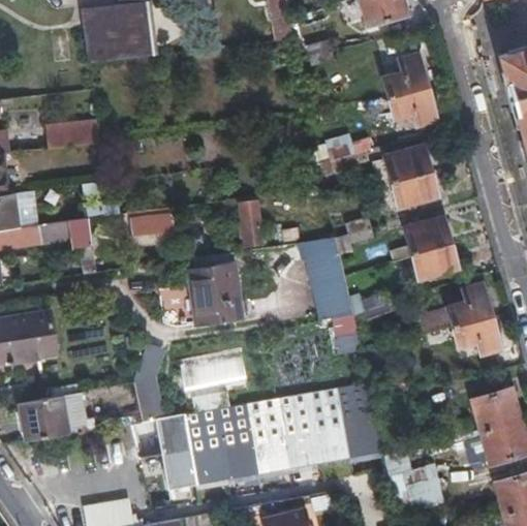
[(269,0),(275,40),(293,37),(287,0),(269,0)]
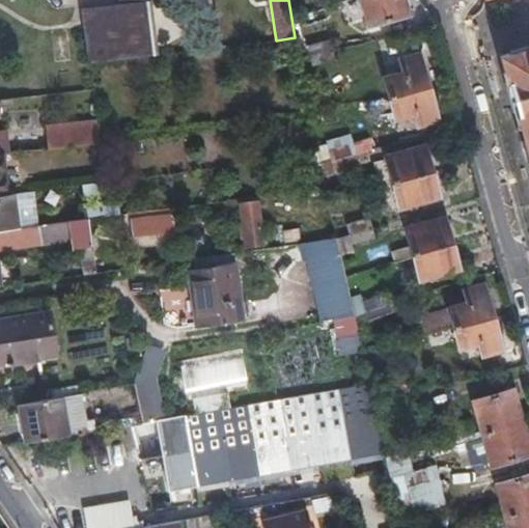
[(410,17),(405,0),(362,0),(370,27),(410,17)]
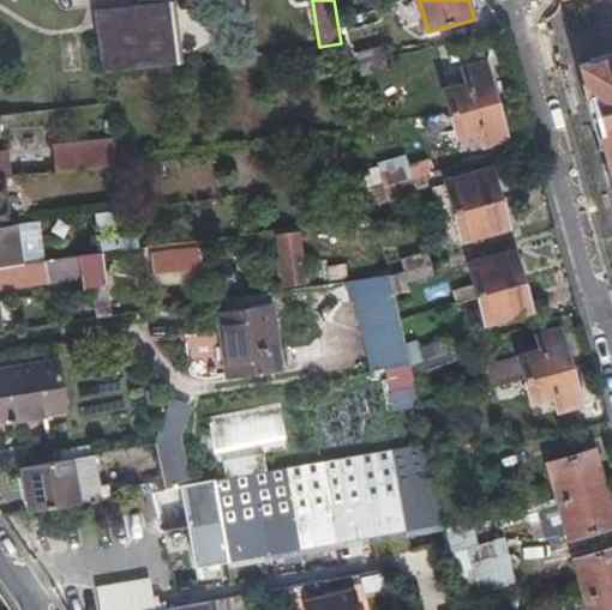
[(181,66),(173,4),(143,8),(97,14),(106,77),(181,66)]
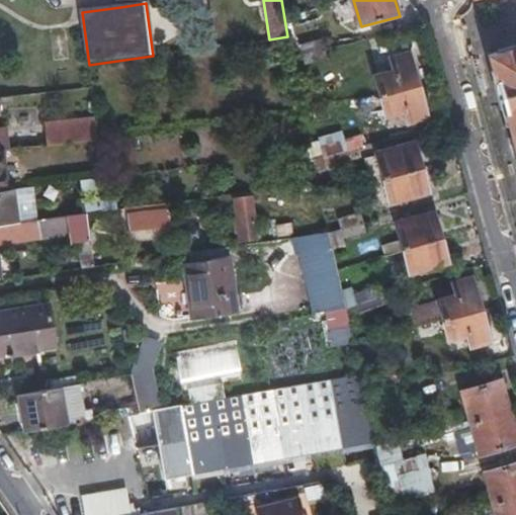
[(515,51),(490,57),(515,149),(515,51)]
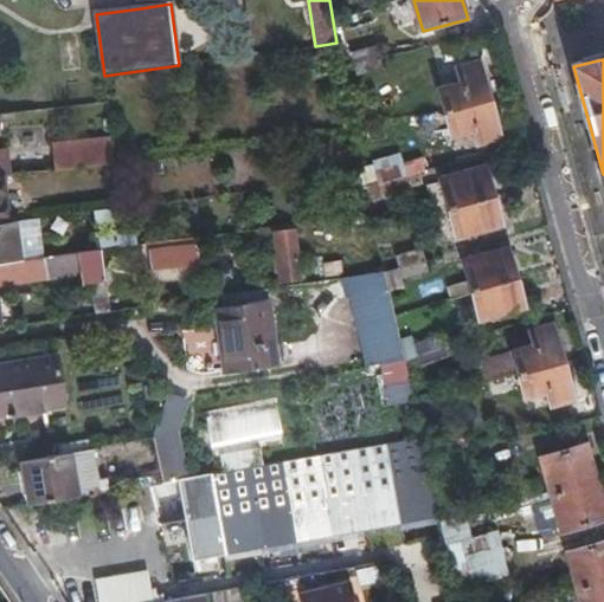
[(354,69),(357,75),(377,69),(376,64),(354,69)]
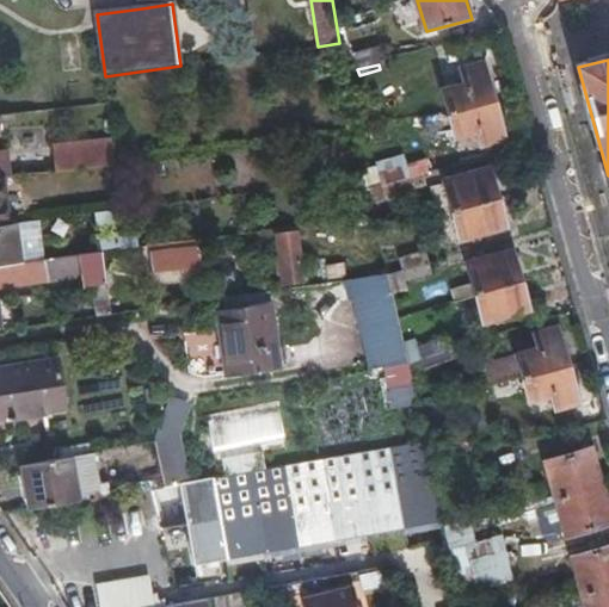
[(446,97),(450,116),(496,104),(485,67),(462,74),(467,91),(446,97)]
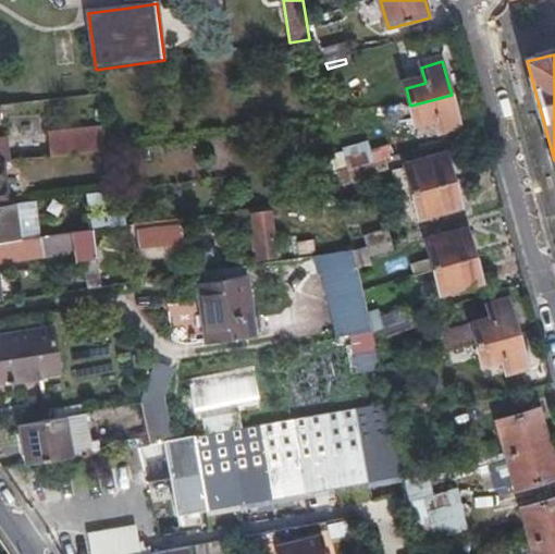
[(346,63),(328,69),(330,75),(348,71),(346,63)]
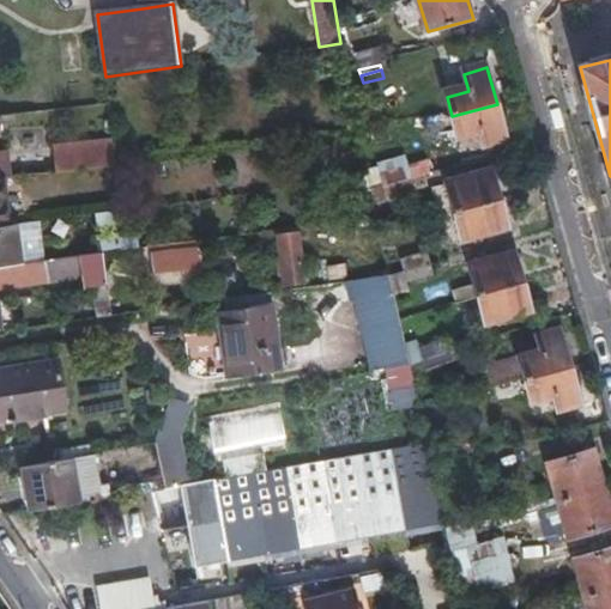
[(497,104),(452,116),(458,138),(481,132),(484,147),(507,141),(497,104)]
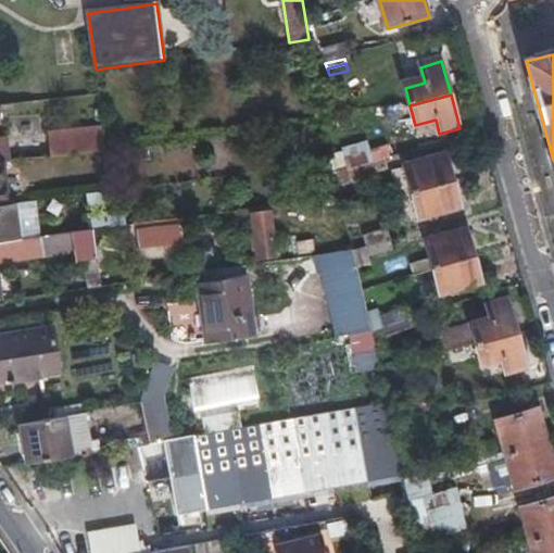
[(0,163),(2,164),(106,151),(103,128),(50,134),(48,115),(9,121),(11,140),(0,140),(0,163)]
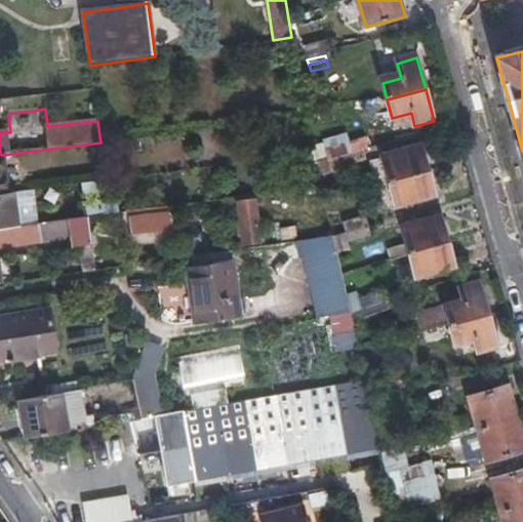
[(330,161),(349,156),(347,147),(328,152),(330,161)]
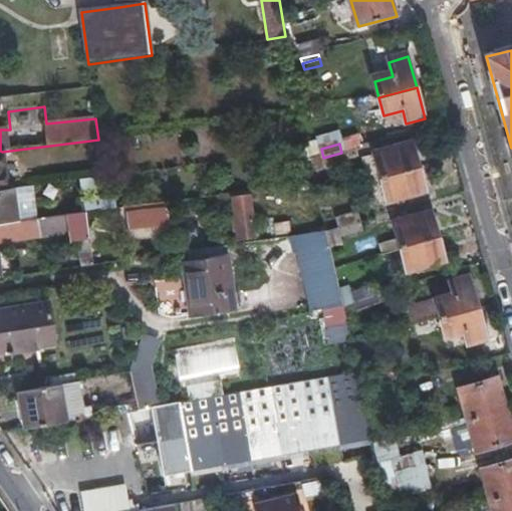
[(379,179),(420,168),(413,146),(373,157),(379,179)]
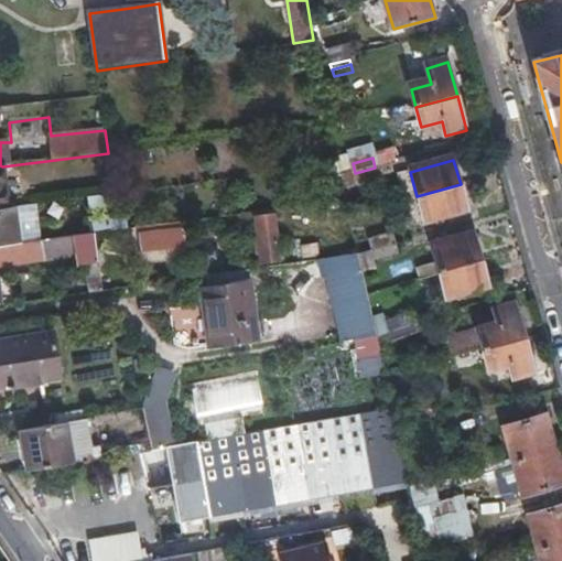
[(378,177),(375,168),(355,173),(358,183),(378,177)]
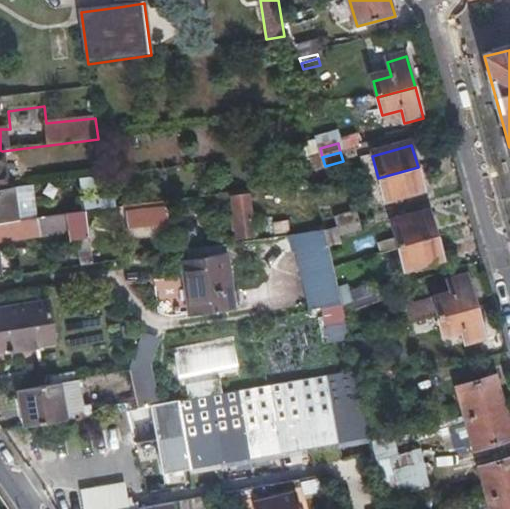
[(424,192),(418,167),(378,178),(385,203),(424,192)]
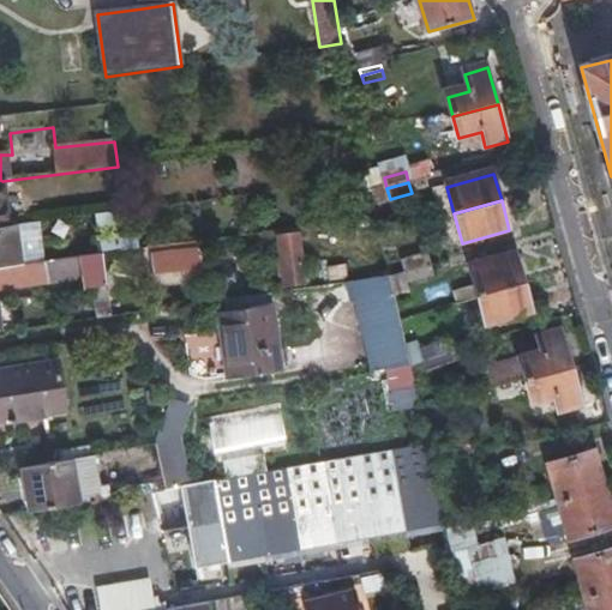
[(46,260),(40,218),(19,221),(25,263),(46,260)]
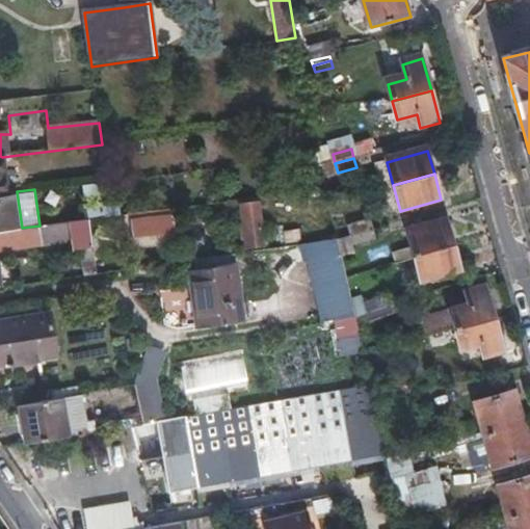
[(17,191),(6,192),(0,193),(0,230),(22,228),(17,191)]
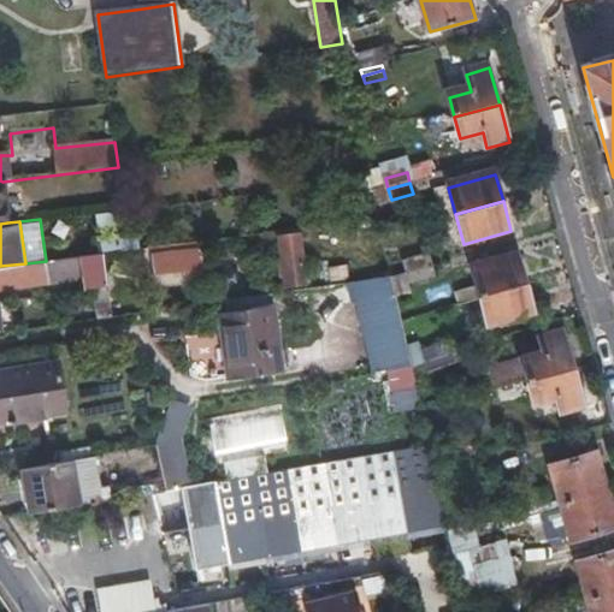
[(284,251),(278,253),(273,253),(277,272),(287,271),(288,286),(306,283),(300,235),(282,237),(284,251)]
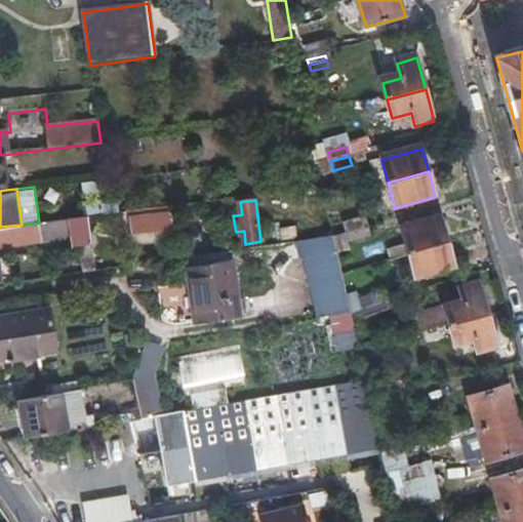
[(39,223),(22,225),(0,227),(0,245),(41,240),(43,252),(66,249),(62,218),(39,223)]
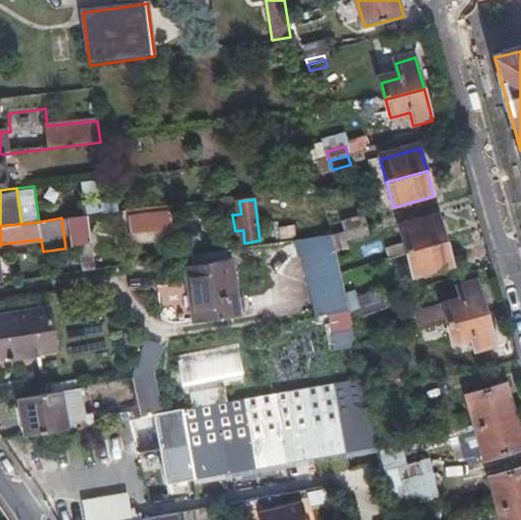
[(90,245),(86,218),(66,220),(69,247),(90,245)]
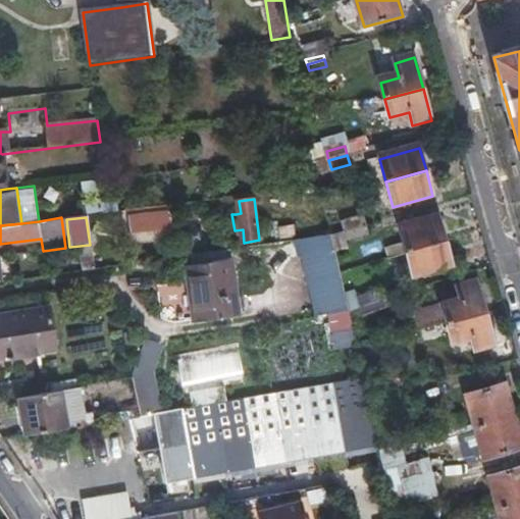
[(405,253),(445,242),(438,218),(399,228),(405,253)]
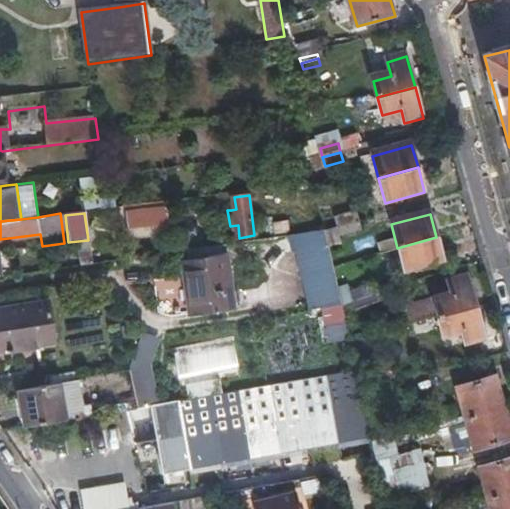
[(336,220),(338,228),(357,223),(355,215),(336,220)]
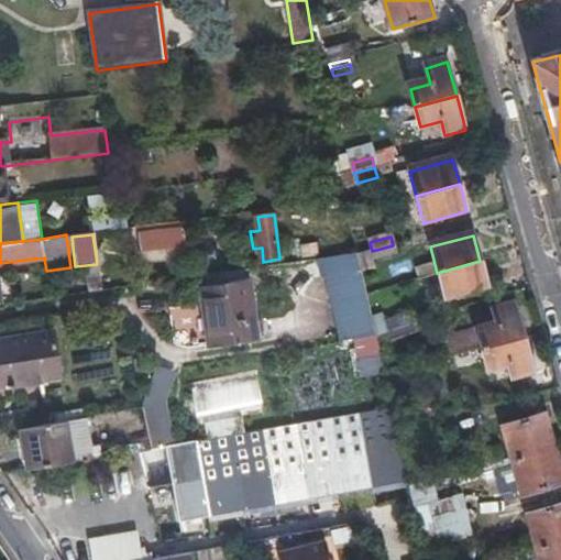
[(198,251),(197,244),(196,238),(169,242),(172,254),(198,251)]
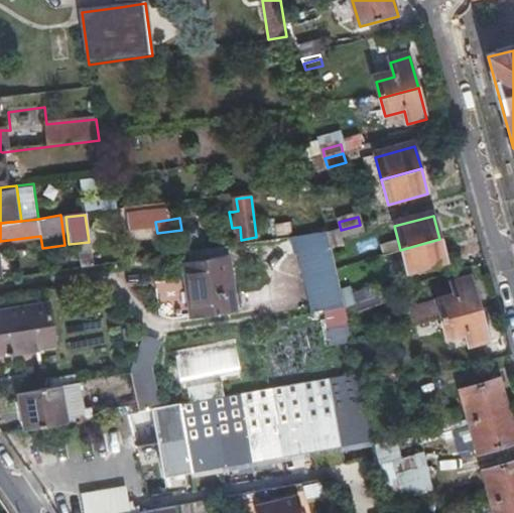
[(360,225),(341,230),(344,240),(363,236),(360,225)]
